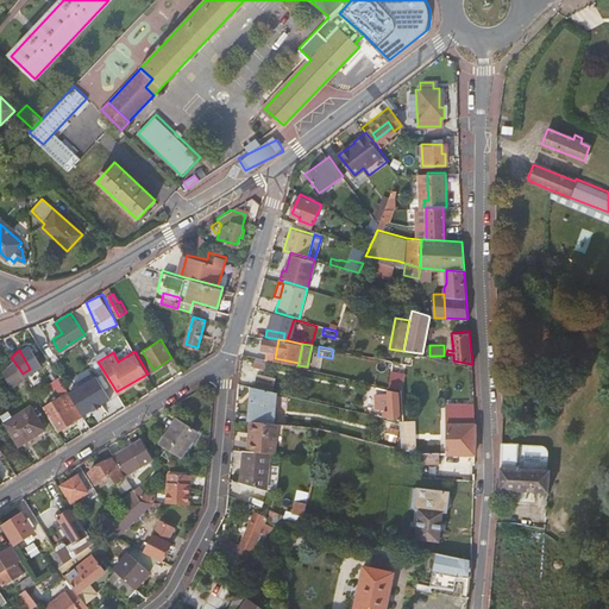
[(268,368),(270,358),(256,355),(253,364),(268,368)]
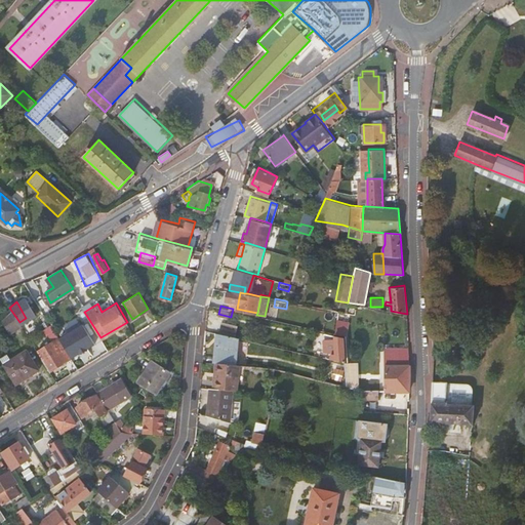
[(19,322),(9,308),(0,316),(0,318),(7,330),(19,322)]
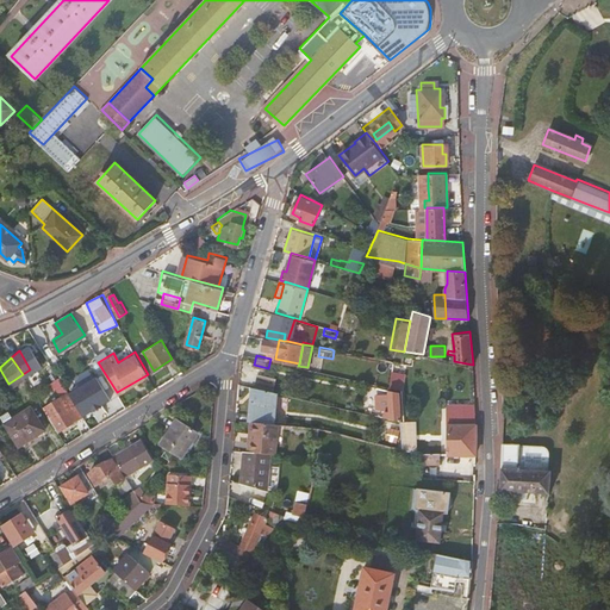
[(250,421),(273,423),(275,393),(251,387),(248,421),(250,421)]
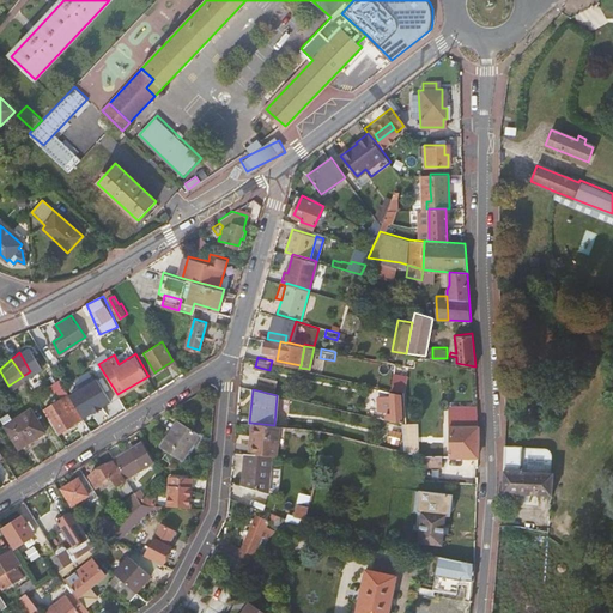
[(387,418),(402,422),(400,395),(392,393),(392,398),(378,396),(378,408),(388,411),(387,418)]
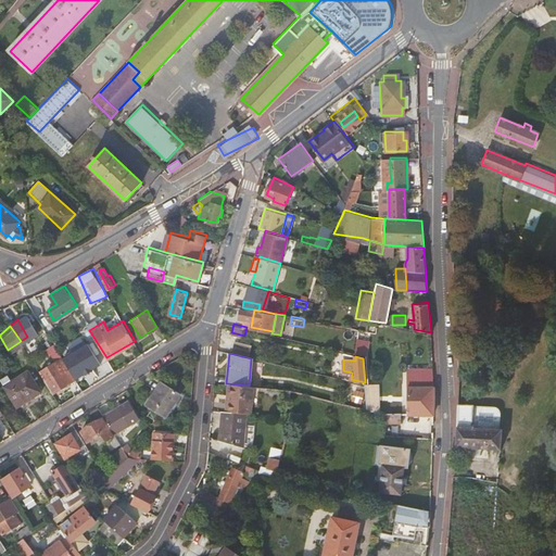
[(45,379),(52,392),(75,377),(63,357),(42,370),(47,378),(45,379)]
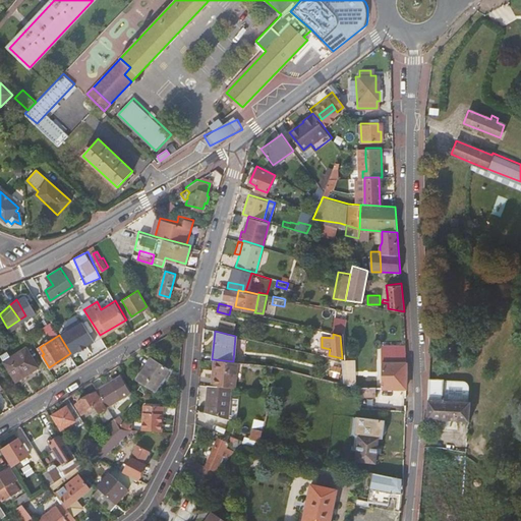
[(395,354),(407,354),(406,345),(396,344),(396,347),(383,347),(383,354),(395,354)]
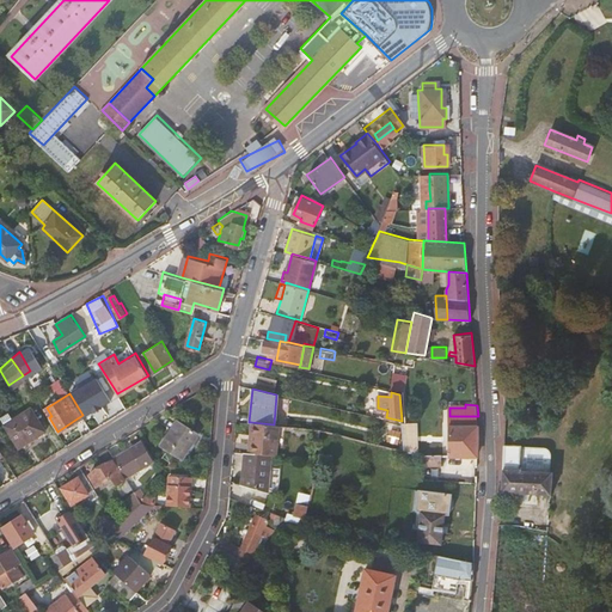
[(18,445),(44,428),(31,407),(5,422),(18,445)]
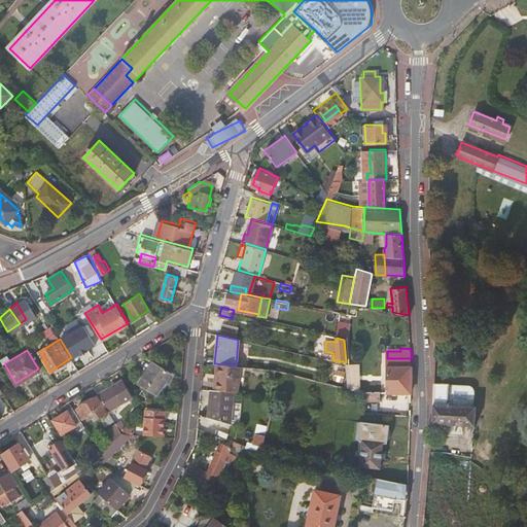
[(383,391),(412,392),(412,377),(412,358),(399,358),(399,364),(387,364),(387,383),(383,383),(383,391)]
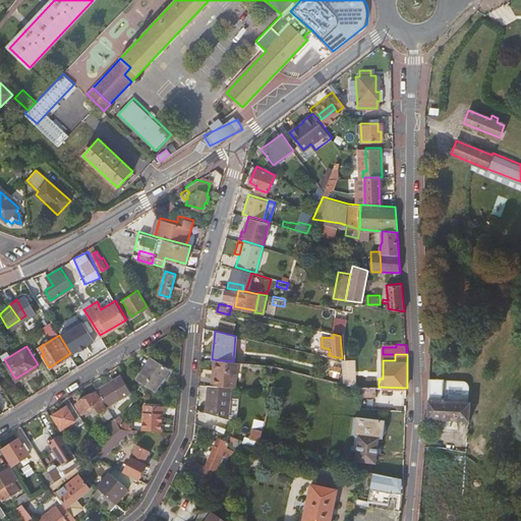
[(156,389),(169,366),(152,355),(137,378),(156,389)]
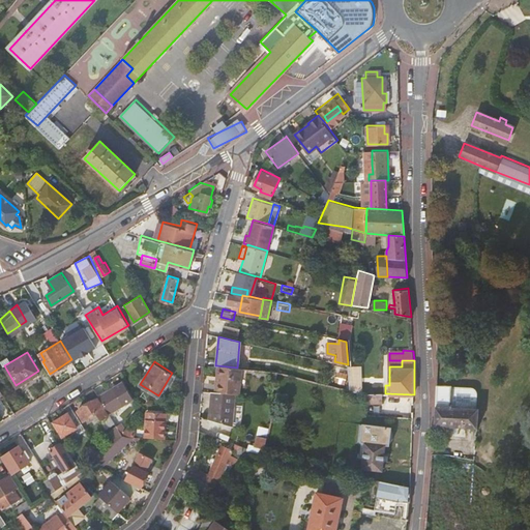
[(235,393),(239,393),(241,367),(237,367),(217,365),(215,390),(235,393)]
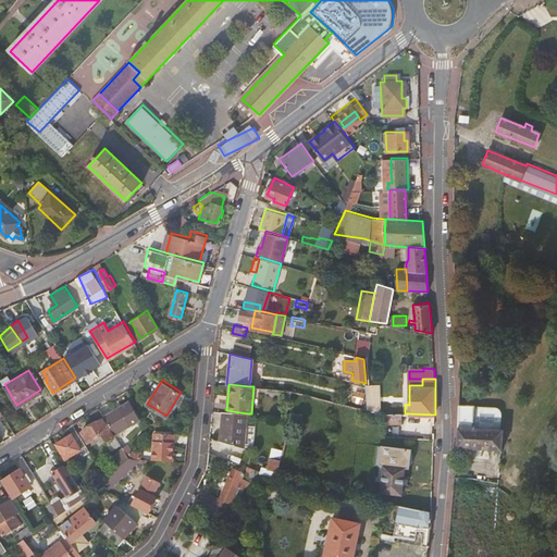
[(127,401),(103,416),(113,432),(136,419),(127,401)]
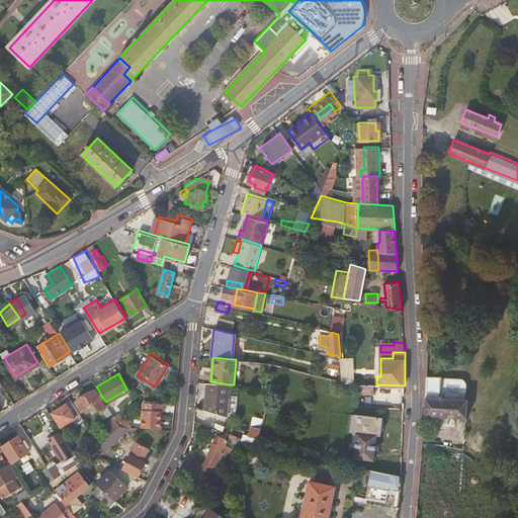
[(458,376),(427,374),(424,417),(446,423),(447,418),(466,419),(467,402),(466,399),(466,383),(466,381),(465,380),(464,378),(463,378),(461,377),(458,376)]
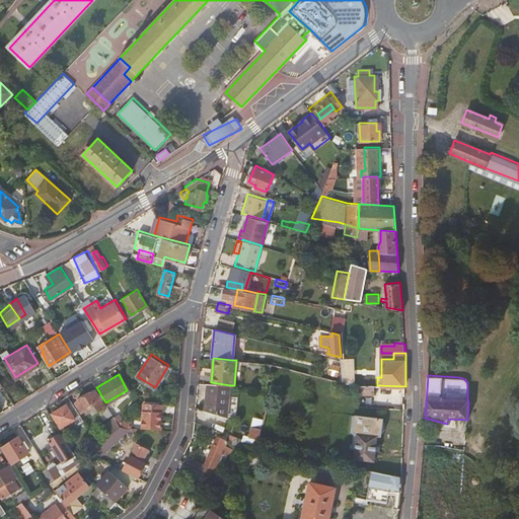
[(208,403),(208,411),(228,417),(228,406),(232,406),(233,395),(229,395),(230,385),(211,382),(209,382),(207,403),(208,403)]
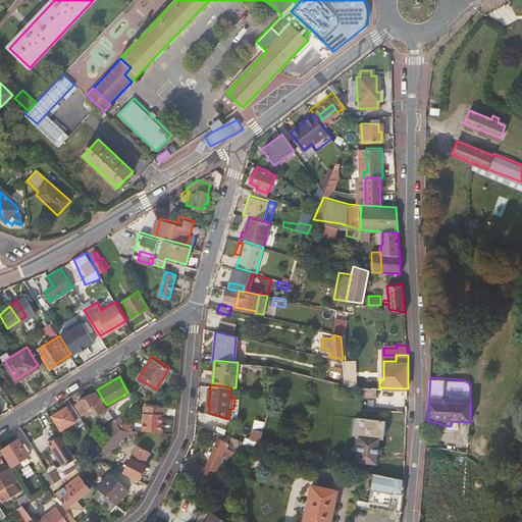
[(106,406),(94,387),(85,393),(86,395),(75,402),(82,411),(89,407),(91,410),(96,407),(98,411),(106,406)]
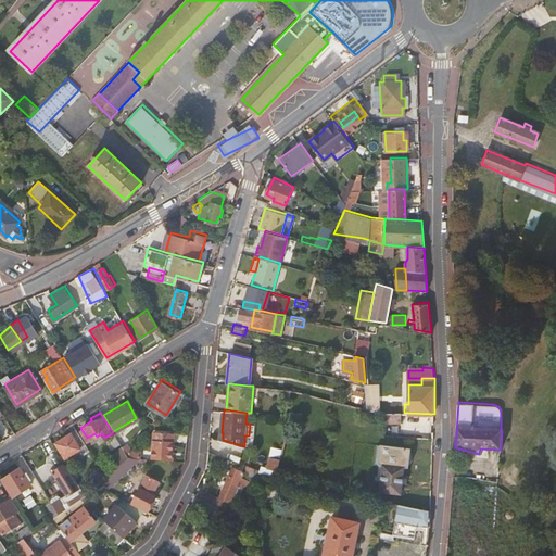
[(401,419),(401,413),(386,413),(386,433),(395,434),(396,431),(390,430),(391,419),(401,419)]
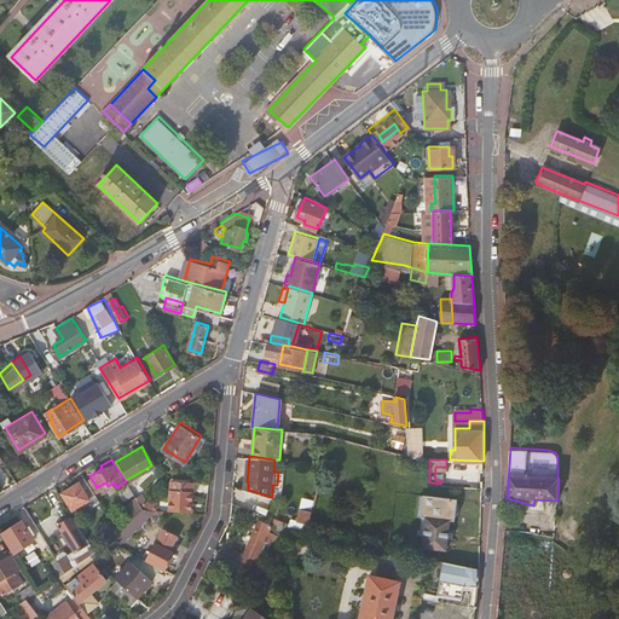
[(94,493),(86,478),(63,491),(73,508),(80,503),(81,507),(88,502),(86,499),(94,493)]
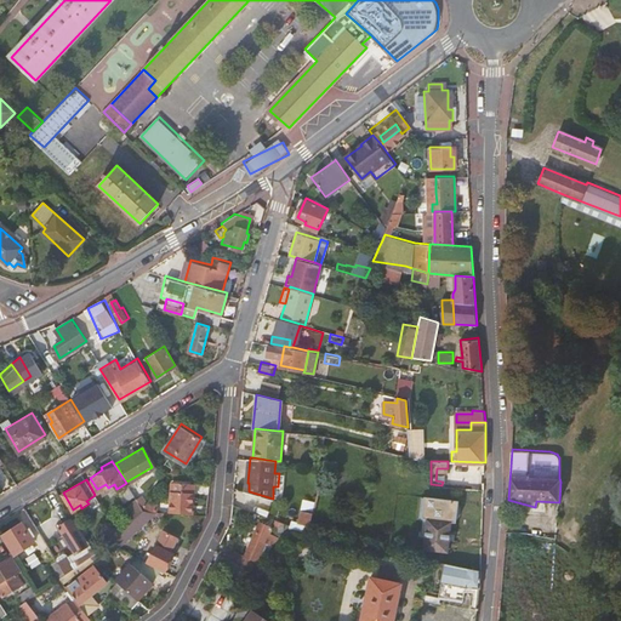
[(170,512),(192,513),(194,482),(172,480),(170,512)]
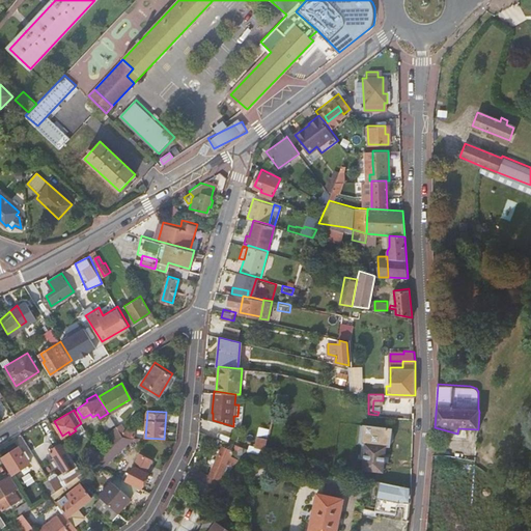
[(259,429),(261,417),(255,415),(252,427),(259,429)]
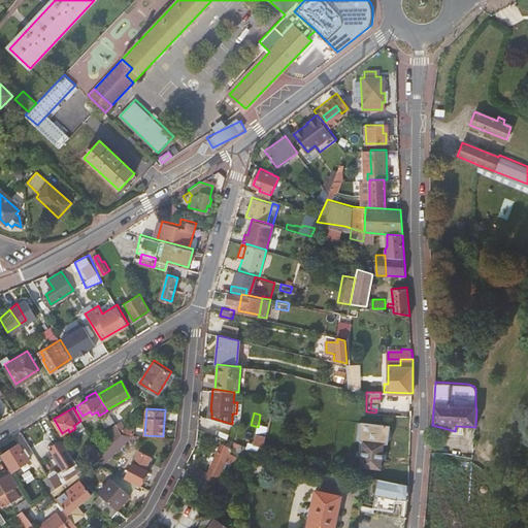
[(405,427),(406,416),(399,415),(399,418),(398,418),(397,426),(405,427)]
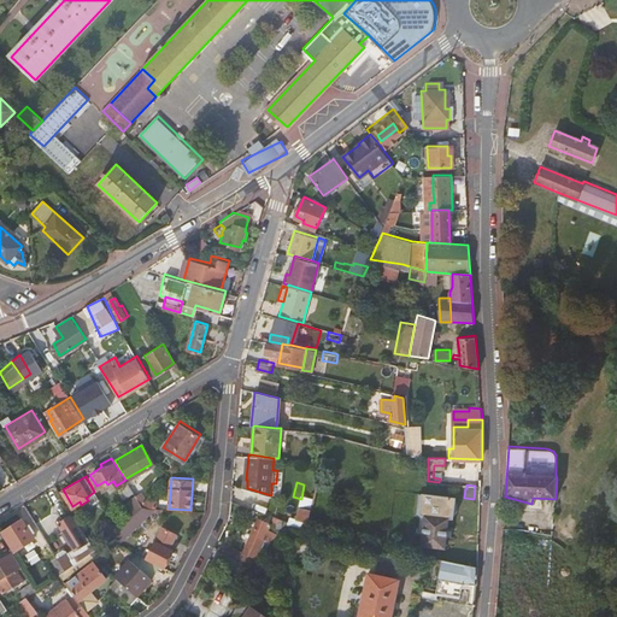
[(417,513),(421,515),(418,532),(423,533),(422,544),(446,547),(448,517),(453,517),(454,497),(418,493),(417,513)]
